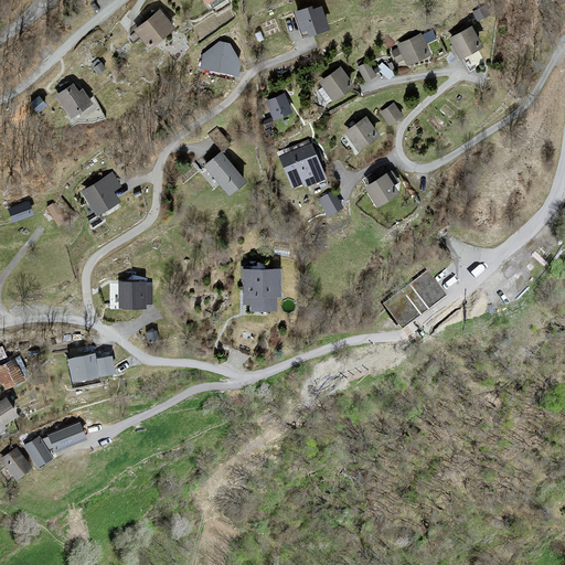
[(311,8),(296,13),(302,29),(308,27),(311,35),(329,29),(321,8),(312,11),(311,8)]
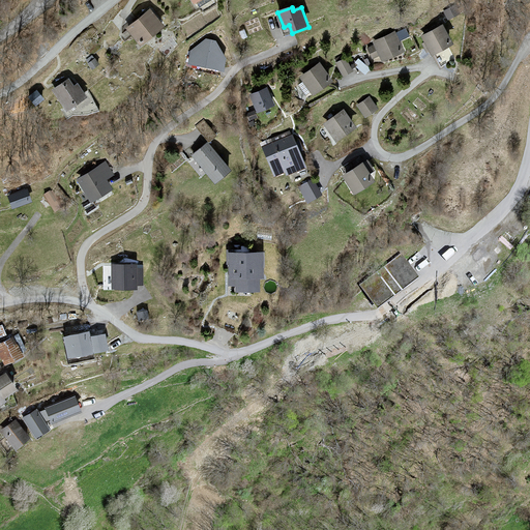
[(150,10),(127,28),(140,45),(163,27),(150,10)]
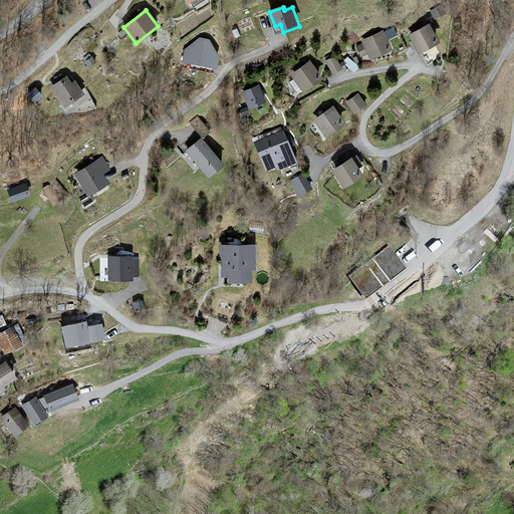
[(427,22),(409,32),(413,39),(411,40),(414,47),(417,45),(418,48),(420,47),(427,60),(439,54),(432,41),(436,39),(427,22)]
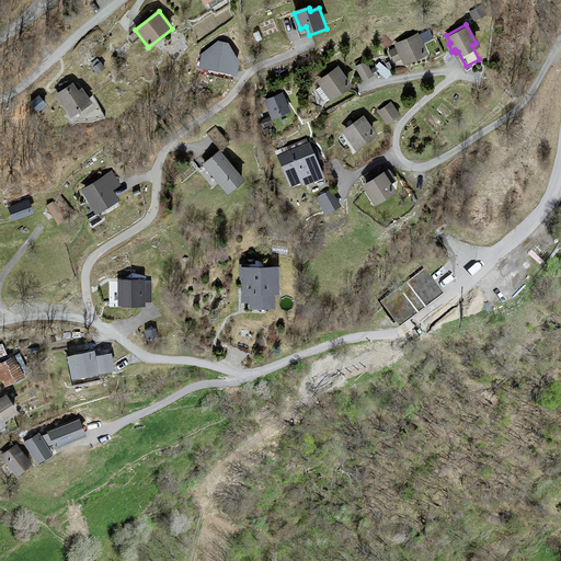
[(397,46),(389,49),(395,59),(401,56),(403,60),(425,50),(416,33),(396,43),(397,46)]
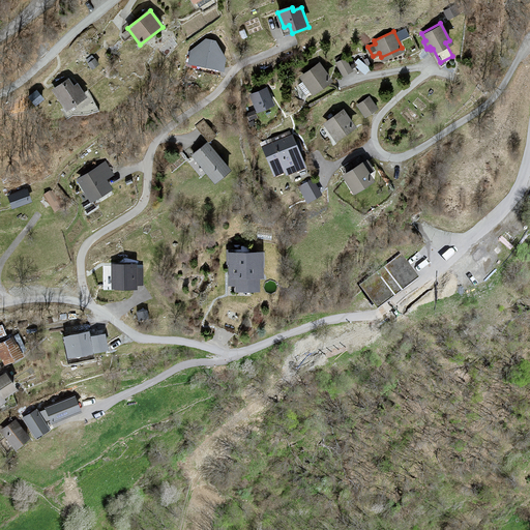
[(206,39),(192,52),(189,63),(223,70),(226,58),(216,41),(206,39)]
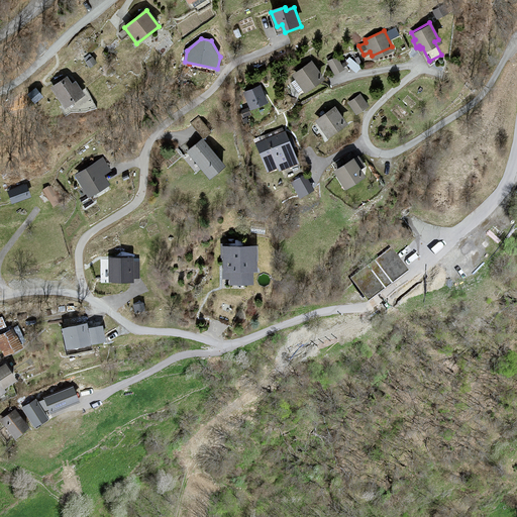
[(90,55),(85,59),(91,67),(96,63),(90,55)]
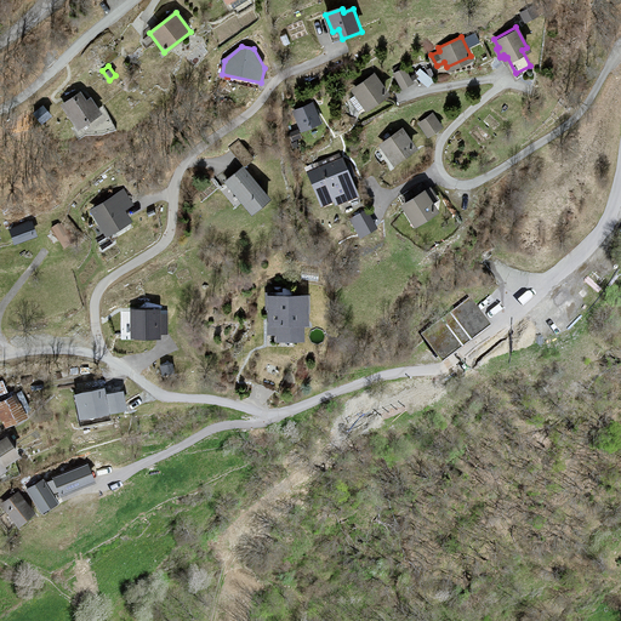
[(404,67),(394,73),(400,85),(411,80),(404,67)]
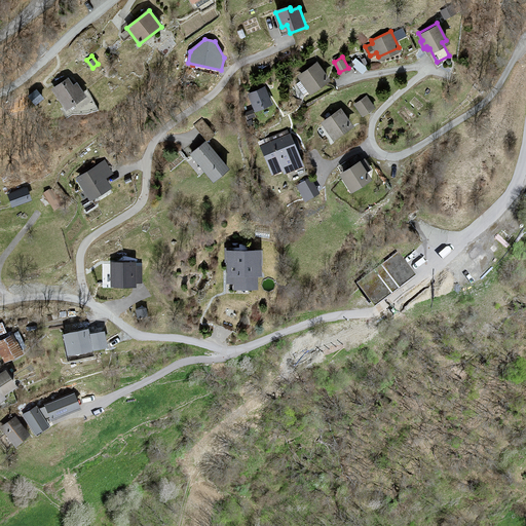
[(316,61),(297,75),(308,90),(328,76),(316,61)]
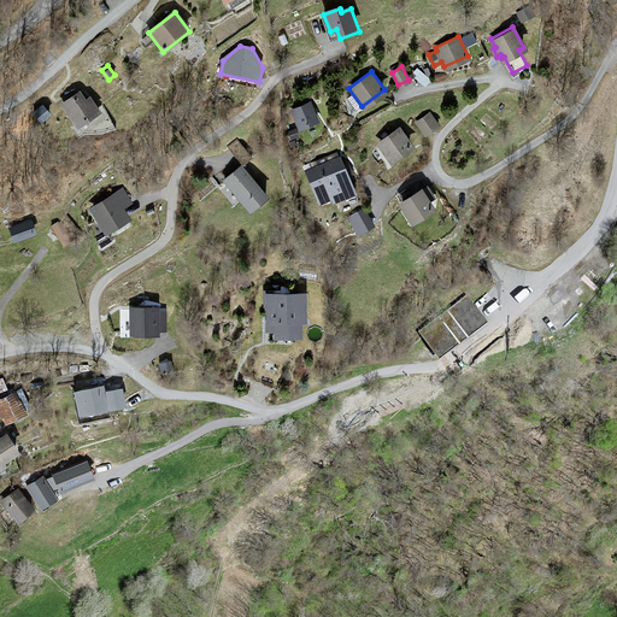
[(80,93),(62,105),(77,128),(100,113),(90,99),(86,103),(80,93)]
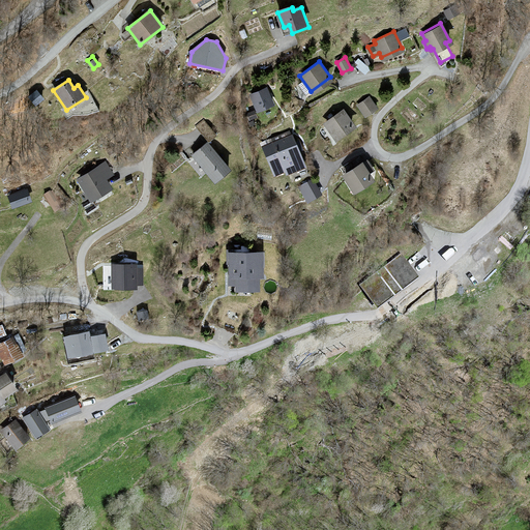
[(265,87),(251,93),(258,110),(272,104),(265,87)]
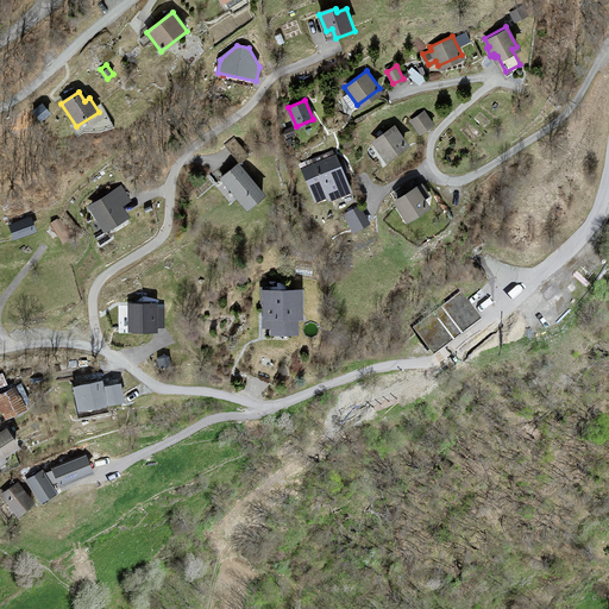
[(42,105),(33,111),(42,120),(50,114),(42,105)]
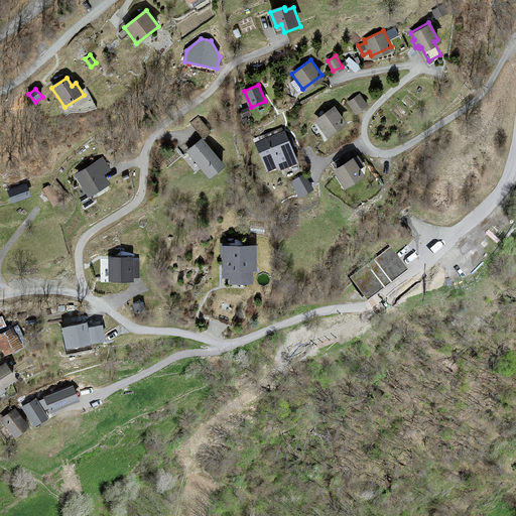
[(359,91),(346,100),(353,111),(367,102),(359,91)]
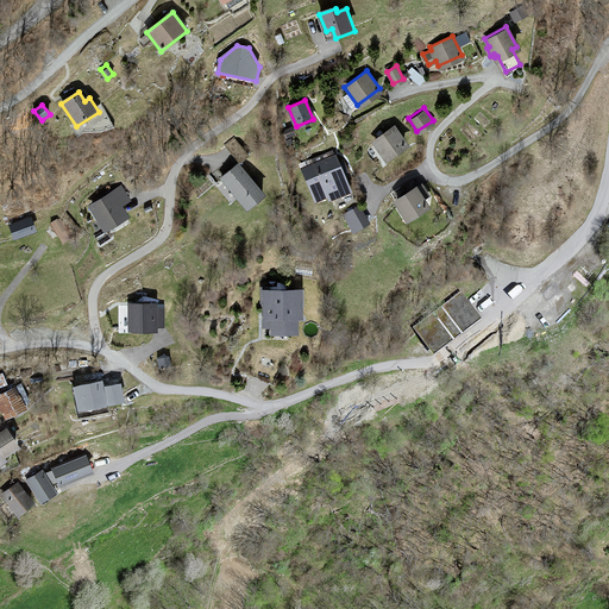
[(394,125),(371,139),(384,157),(406,143),(394,125)]
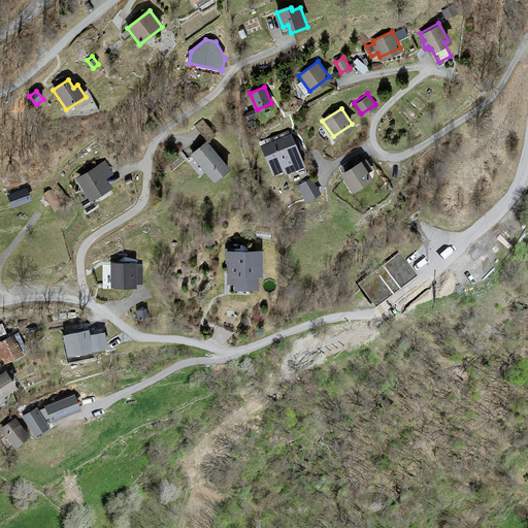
[(208,140),(216,134),(203,120),(196,126),(208,140)]
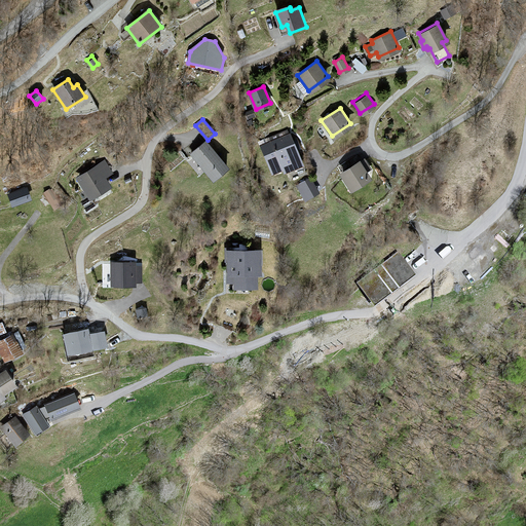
[(261,147),(272,174),(284,170),(285,173),(303,164),(291,135),(272,142),(261,147)]
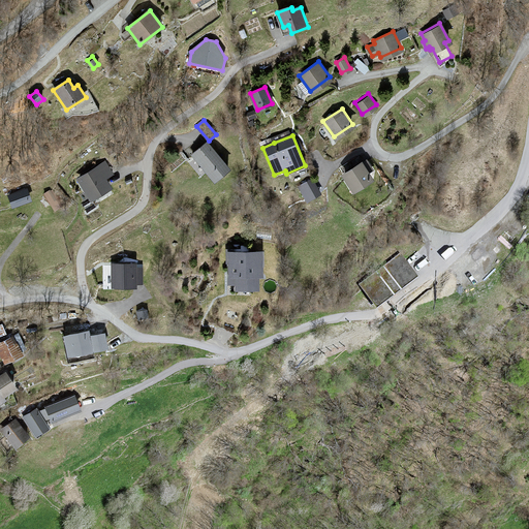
[(215,182),(229,169),(207,144),(192,155),(215,182)]
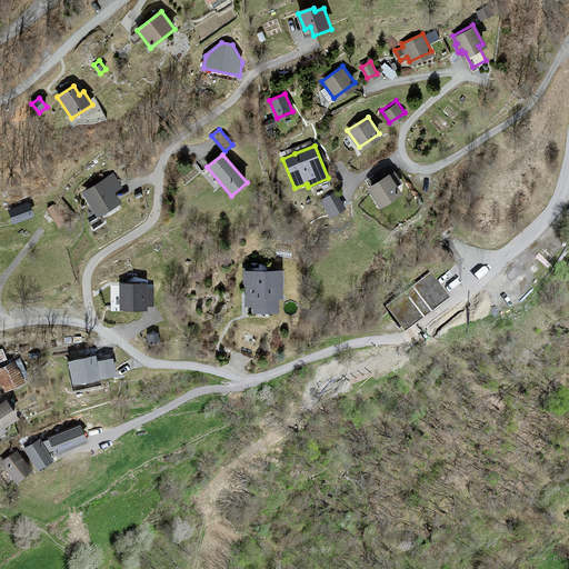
[(388,172),(366,186),(378,205),(400,190),(396,183),(400,181),(393,171),(389,175),(388,172)]
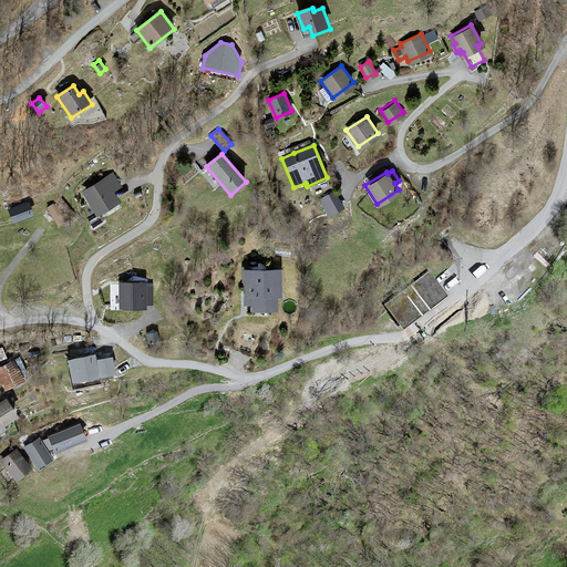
[(112,175),(83,193),(98,215),(120,202),(113,192),(121,187),(112,175)]
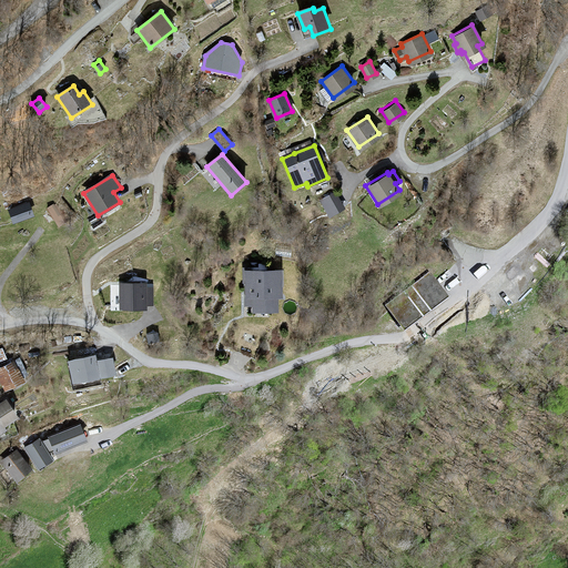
[(343,209),(334,193),(322,201),(331,215),(343,209)]
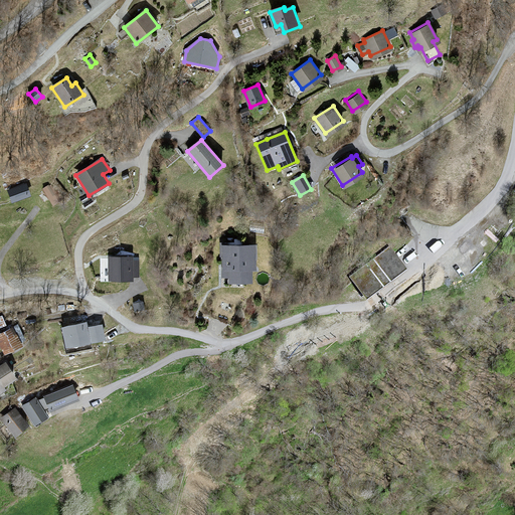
[(26,184),(9,191),(13,202),(30,195),(26,184)]
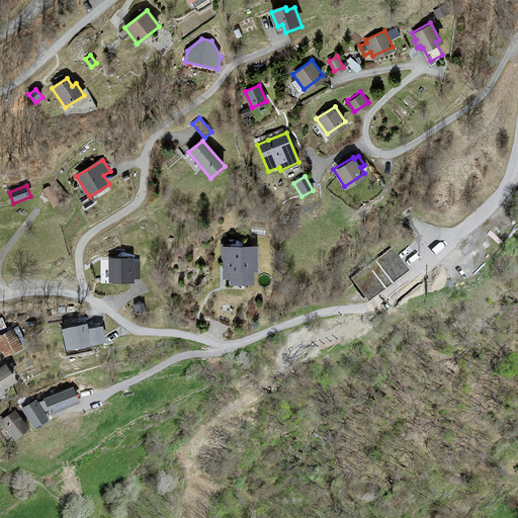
[(52,186),(45,190),(54,206),(61,202),(52,186)]
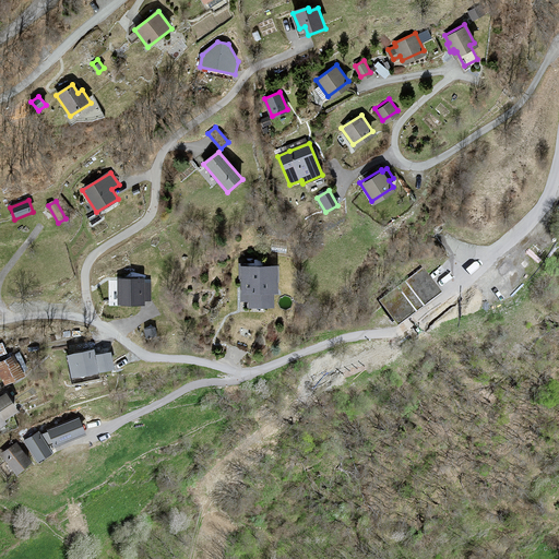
[(251,307),(272,306),(272,293),(277,293),(276,266),(240,266),(241,294),(241,299),(251,299),(251,307)]
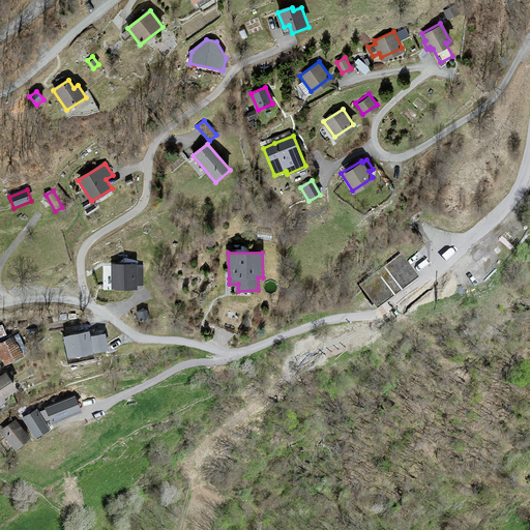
[(361,285),(378,306),(418,276),(411,267),(402,255),(361,285)]
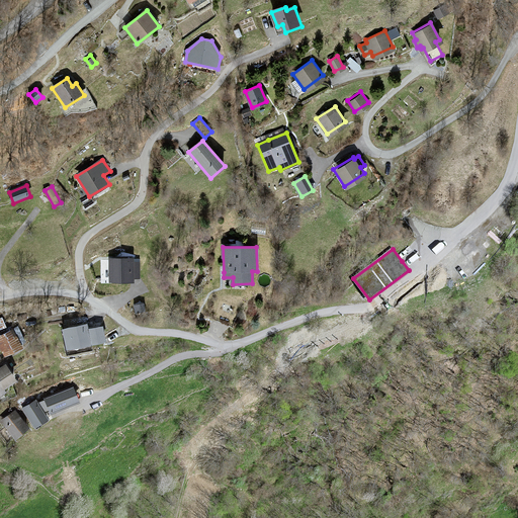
[(134,259),(110,259),(110,282),(133,282),(133,277),(140,277),(140,260),(134,260),(134,259)]
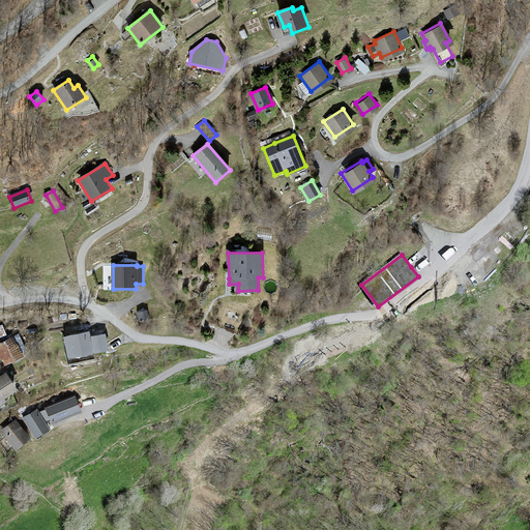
[(65,339),(69,357),(93,352),(91,337),(90,333),(65,339)]
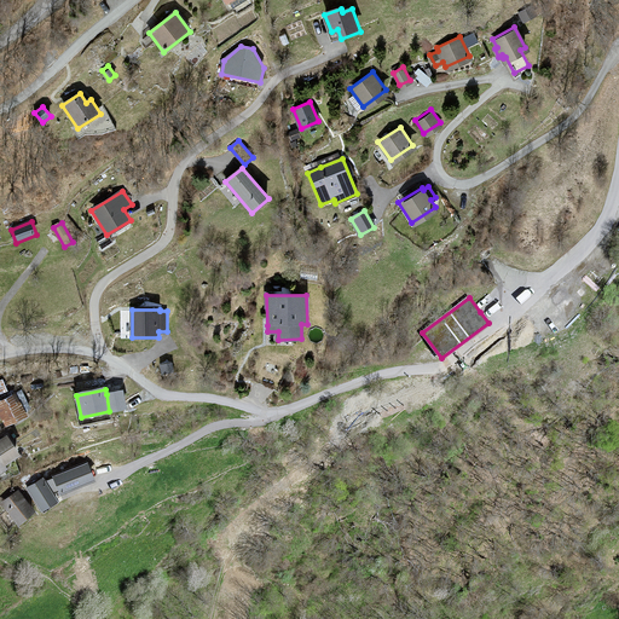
[(106,394),(109,411),(125,409),(121,392),(106,394)]
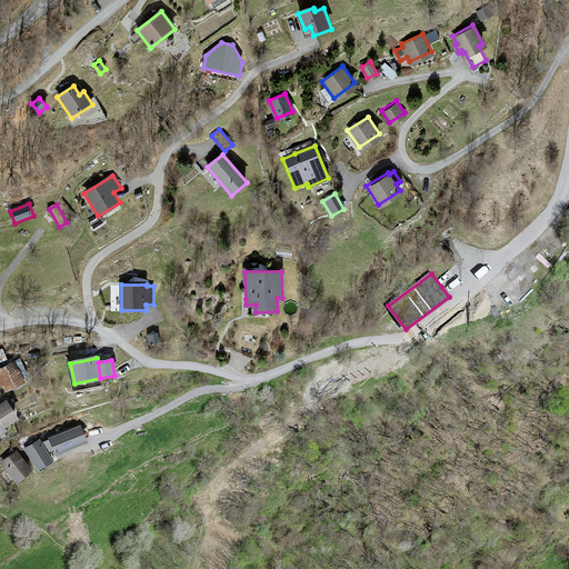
[(0,378),(0,379),(7,391),(23,382),(15,363),(0,370),(0,378)]
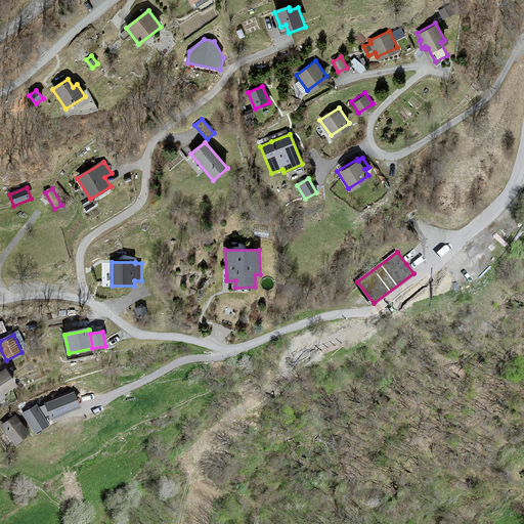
[(6,370),(0,374),(0,400),(4,398),(2,394),(16,385),(6,370)]
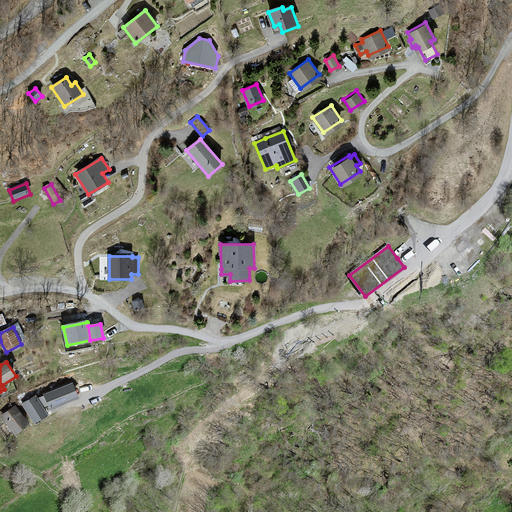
[(72,383),(46,394),(52,408),(78,397),(72,383)]
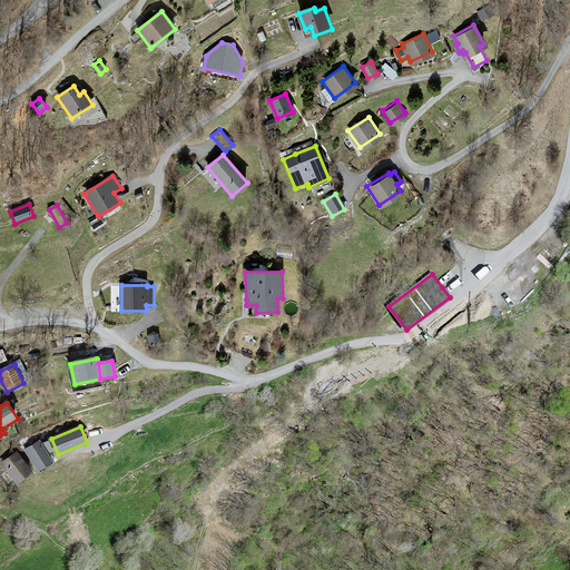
[(52,462),(40,442),(27,450),(40,470),(52,462)]
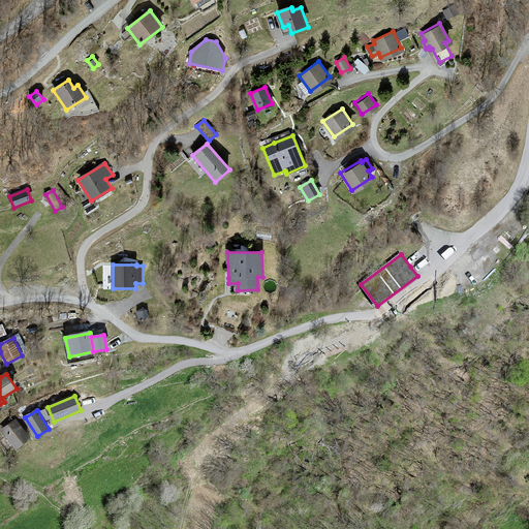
[(17,447),(29,437),(16,421),(3,431),(17,447)]
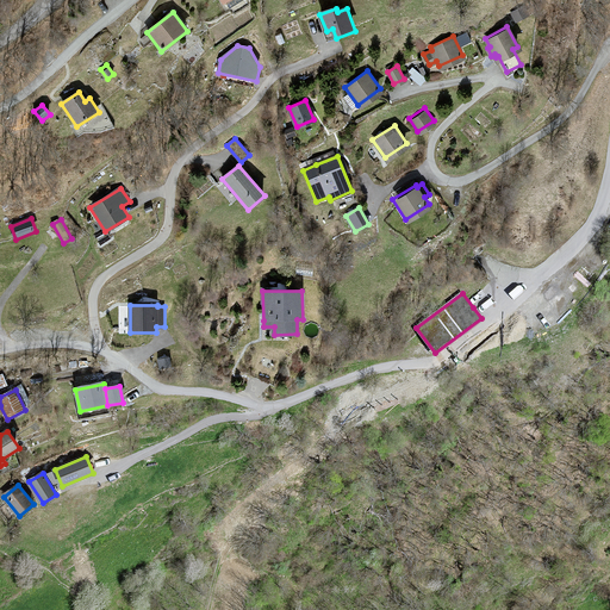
All buildings are outlined.
